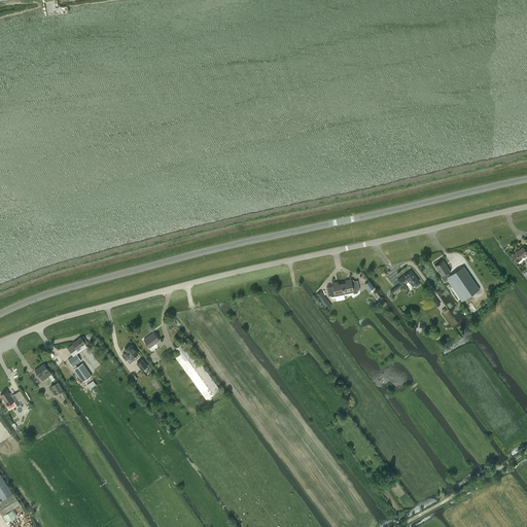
[(526,247),(525,249),(523,247),(513,255),(518,261),(526,254),(526,247)]
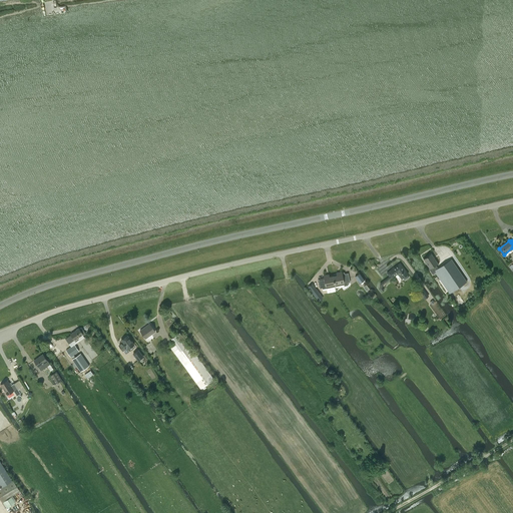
[(435,273),(436,274),(438,272),(436,270),(438,268),(436,265),(437,264),(431,253),(424,259),(430,268),(429,269),(433,274),(435,273)]
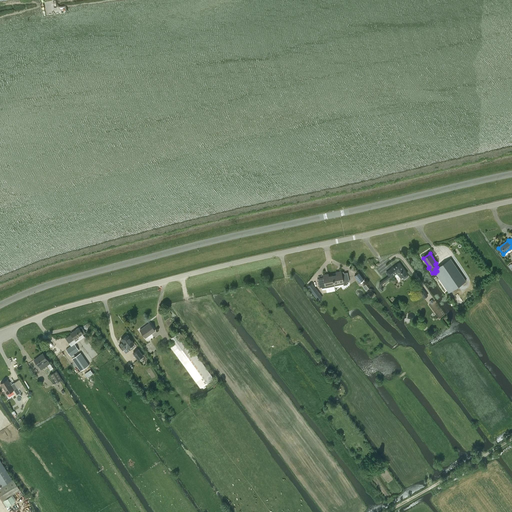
[(437,267),(435,269),(437,271),(435,273),(448,292),(466,281),(450,258),(437,267)]
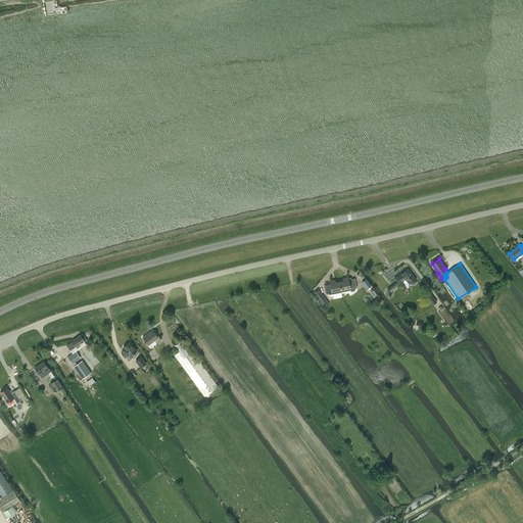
[(408,269),(394,278),(397,281),(398,283),(406,278),(410,284),(411,283),(413,286),(417,283),(415,280),(416,279),(408,269)]
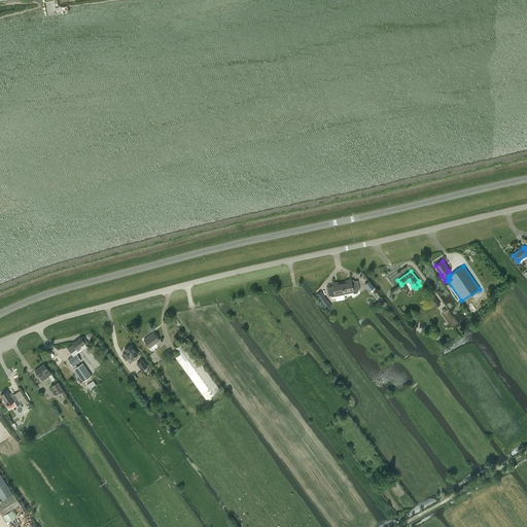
[(342,283),(342,284),(344,291),(344,294),(353,292),(353,293),(357,293),(357,290),(359,289),(357,280),(354,281),(353,280),(351,280),(351,279),(347,280),(348,282),(342,283)]
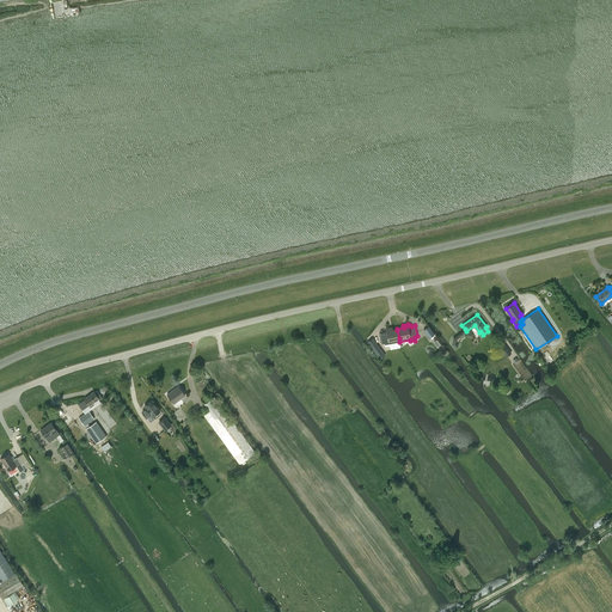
[(428,326),(423,330),(429,337),(434,334),(428,326)]
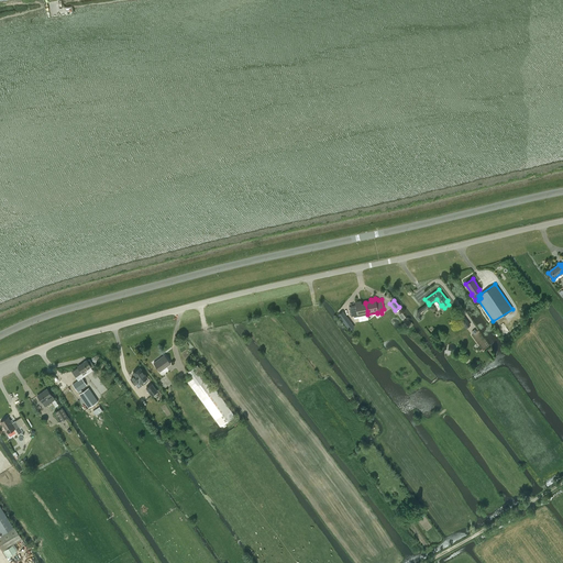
[(357,317),(367,315),(367,311),(365,304),(365,302),(360,304),(359,301),(355,302),(355,305),(349,306),(351,316),(354,316),(354,319),(359,318),(357,317)]
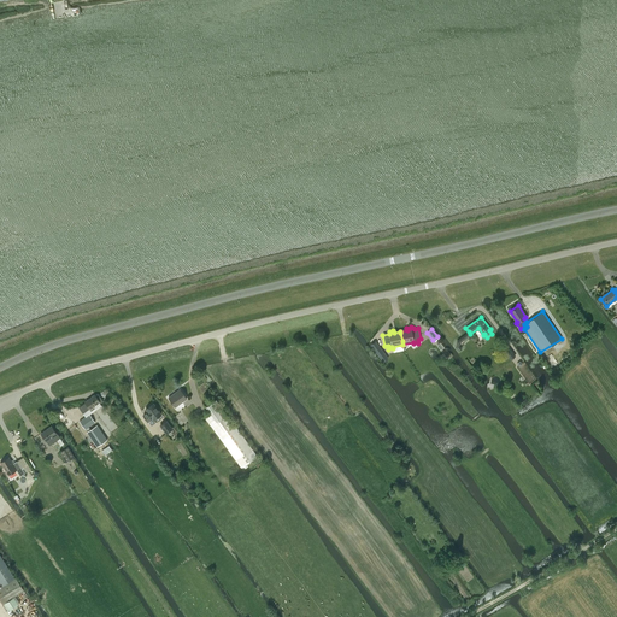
[(457,341),(456,346),(459,351),(462,348),(459,345),(460,342),(469,336),(466,334),(457,341)]
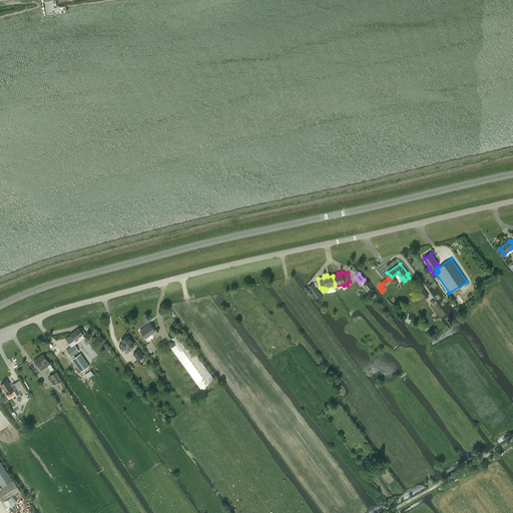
[(316,297),(320,294),(315,287),(312,291),(316,297)]
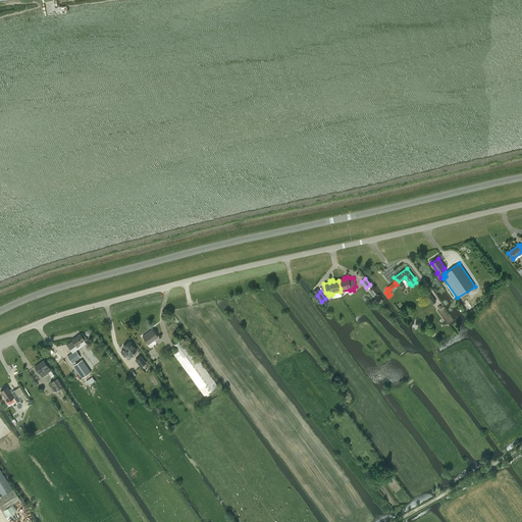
[(382,300),(377,294),(373,297),(377,304),(382,300)]
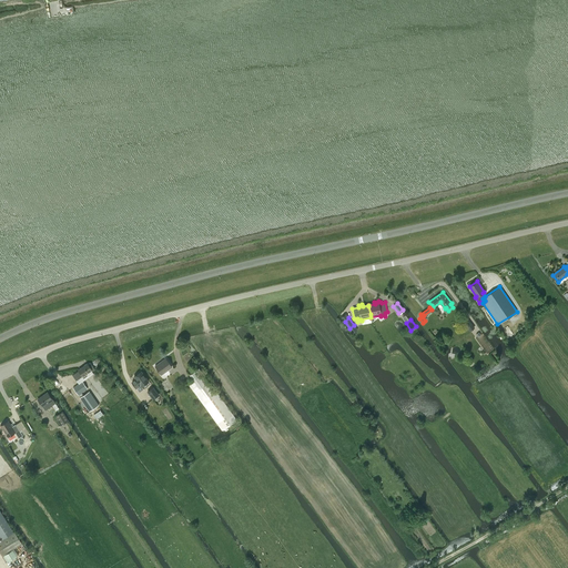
[(470,331),(474,327),(469,321),(465,323),(470,331)]
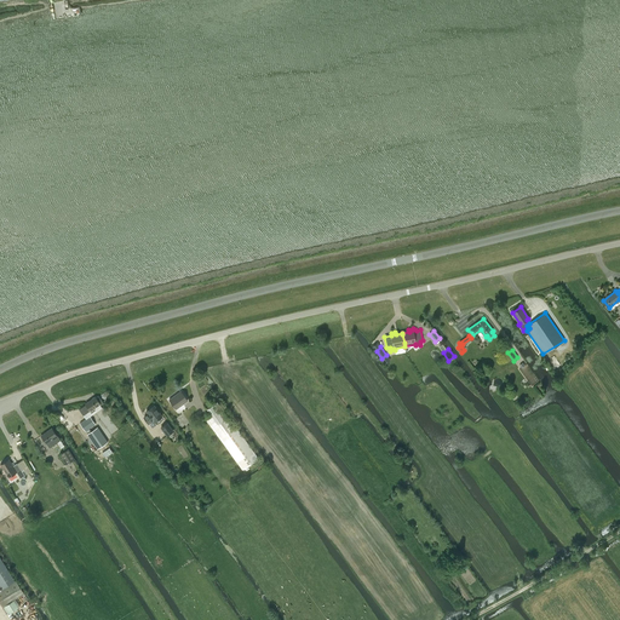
[(176,409),(188,401),(181,391),(170,400),(176,409)]
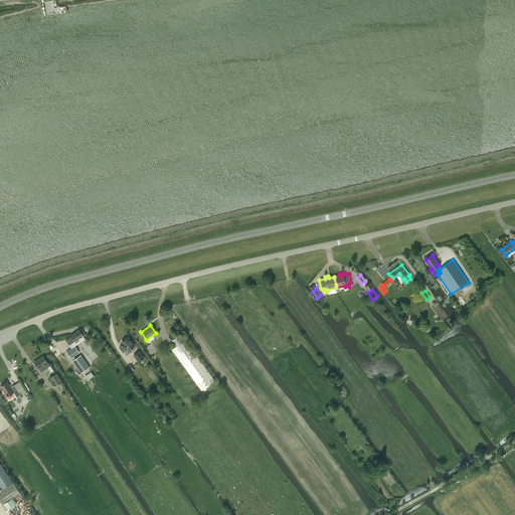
[(71,336),(65,340),(69,345),(74,341),(76,343),(79,341),(77,339),(82,336),(83,336),(86,335),(81,329),(79,330),(78,329),(75,332),(74,333),(73,333),(70,335),(71,336)]
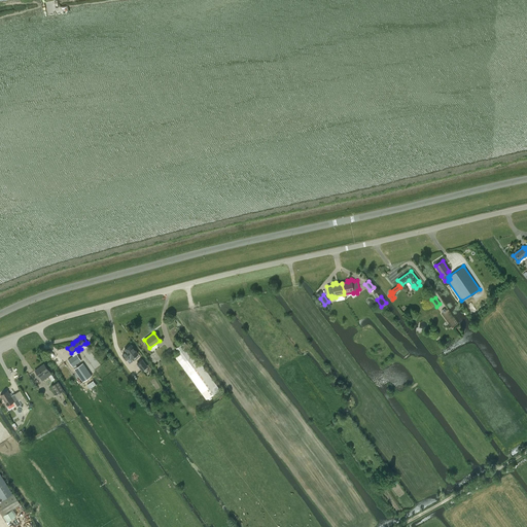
[(207,399),(219,390),(194,354),(184,342),(176,347),(179,352),(174,355),(207,399)]
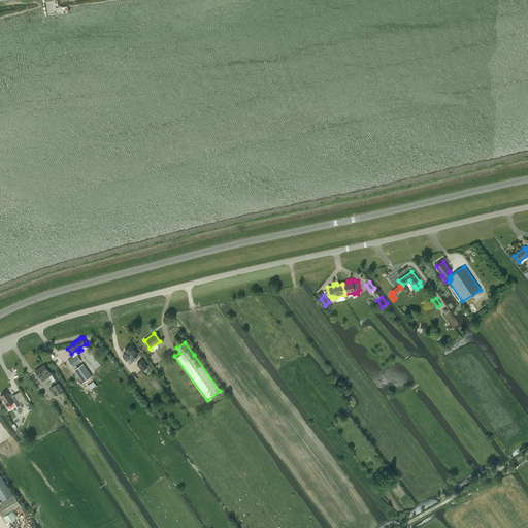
[(131,359),(138,355),(131,345),(125,350),(127,353),(123,355),(127,360),(130,358),(131,359)]
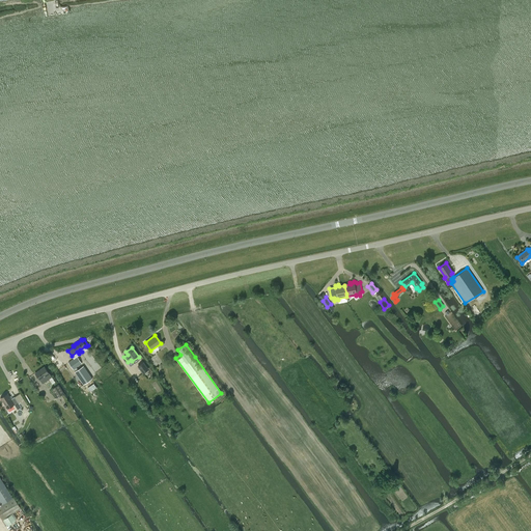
[(82,363),(77,356),(68,362),(73,369),(82,363)]
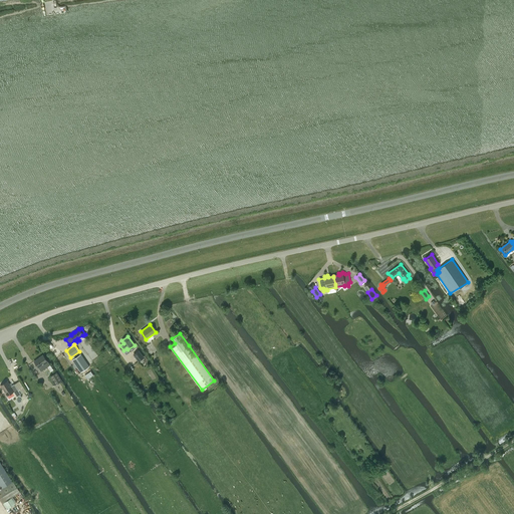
[(139,360),(144,357),(139,350),(134,354),(139,360)]
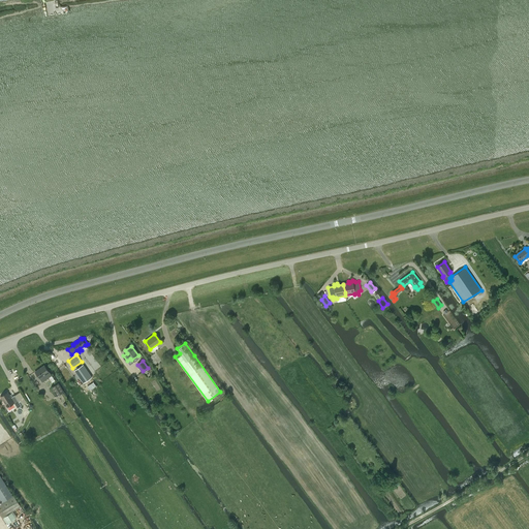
[(44,365),(35,372),(40,378),(42,381),(52,375),(50,372),(44,365)]
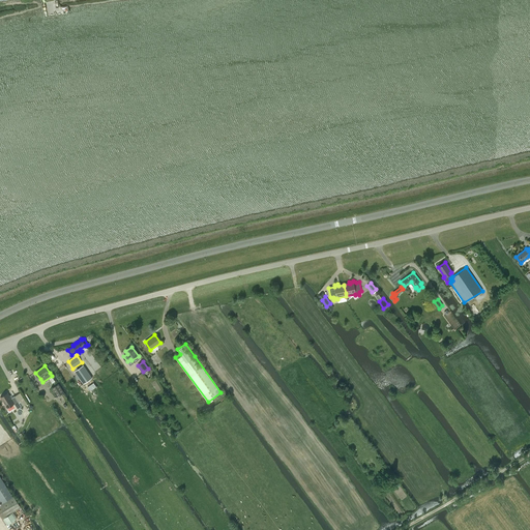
[(75,371),(82,382),(84,384),(92,378),(90,376),(83,365),(75,371)]
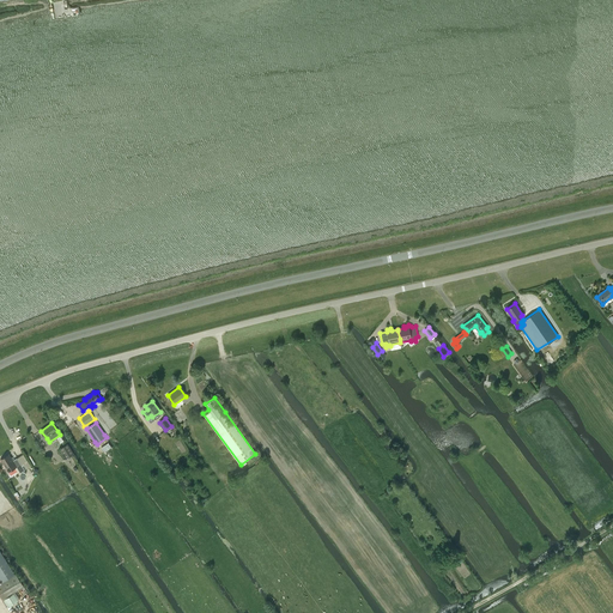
[(66,459),(74,454),(68,444),(60,449),(66,459)]
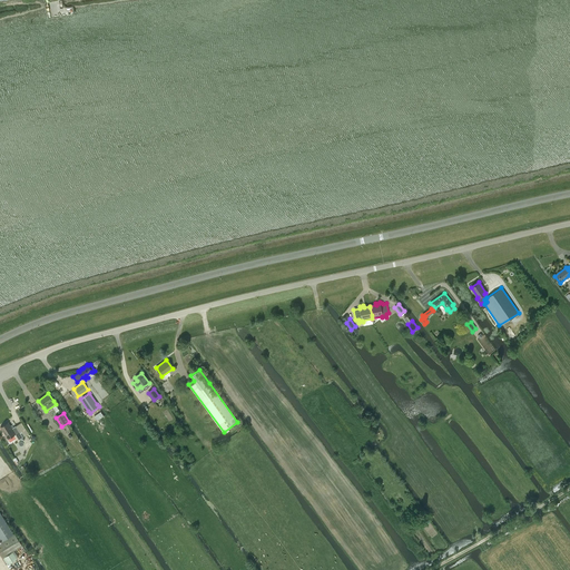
[(19,440),(23,436),(16,425),(12,429),(8,422),(1,426),(8,439),(16,434),(19,440)]
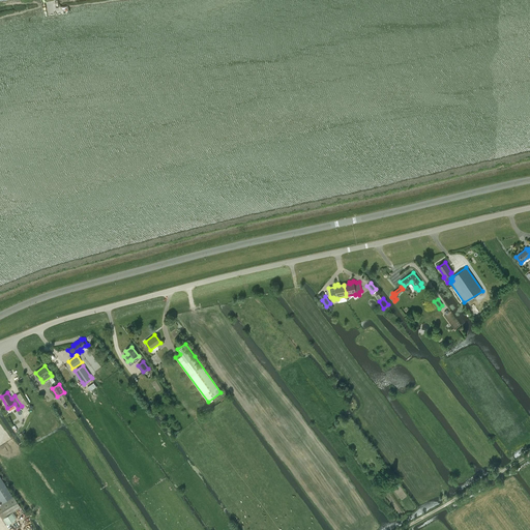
[(0,514),(3,519),(21,507),(13,497),(0,504),(0,514)]
